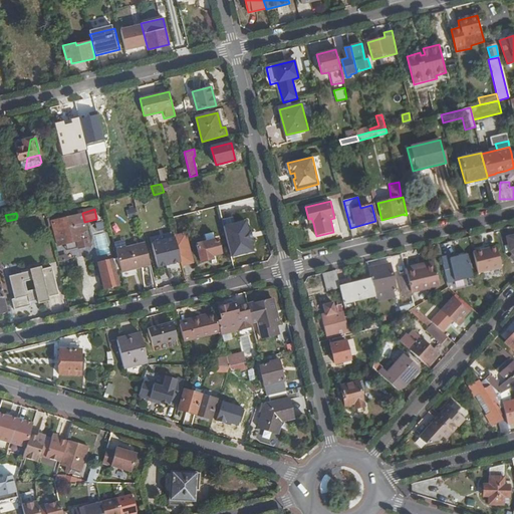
[(79,247),(90,244),(84,222),(82,214),(57,220),(59,229),(54,230),(58,245),(78,240),(79,247)]
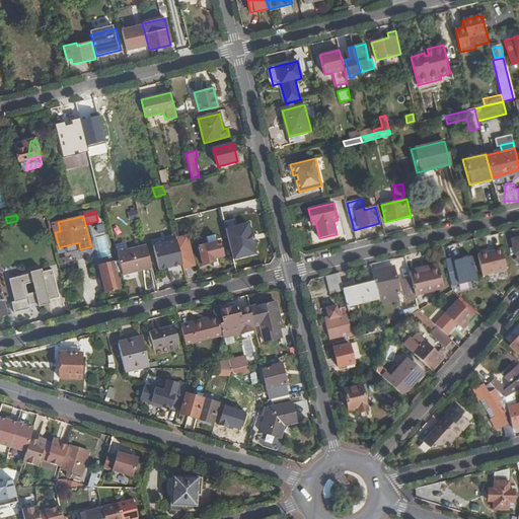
[(188,236),(176,239),(176,242),(180,257),(182,264),(183,268),(183,269),(195,266),(188,236)]
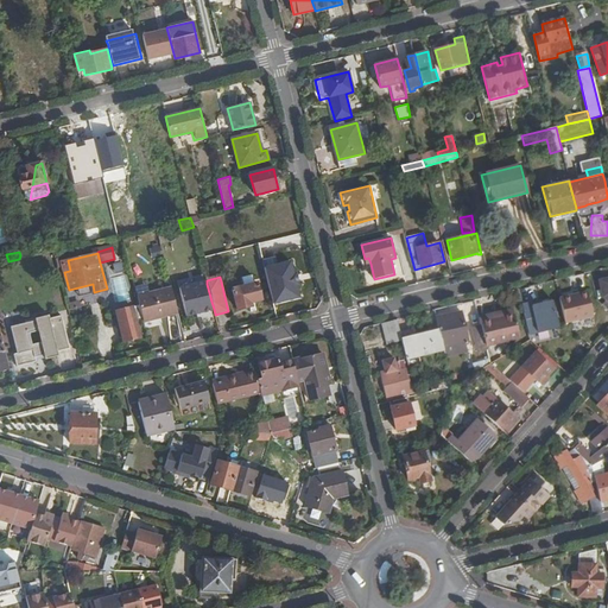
[(276,279),(267,282),(271,298),(280,297),(276,279)]
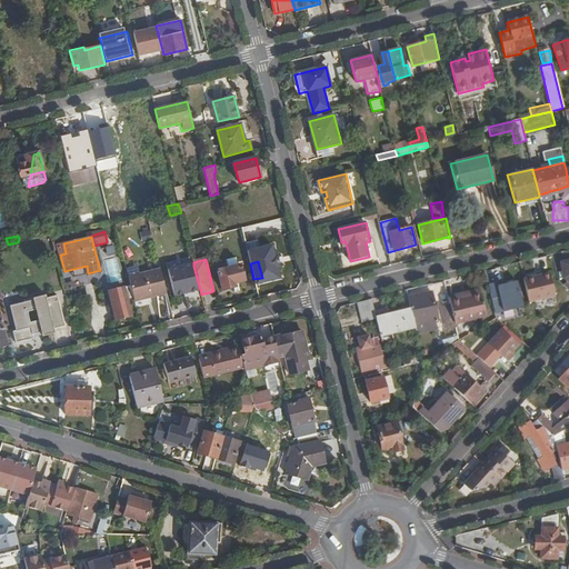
[(183,286),(198,282),(193,266),(193,263),(168,269),(175,296),(186,293),(183,286)]
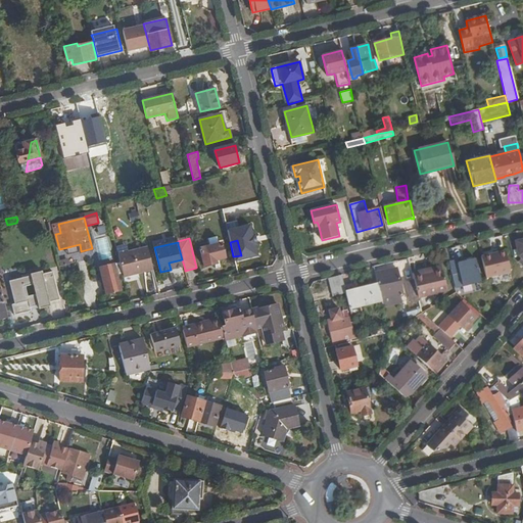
[(221,243),(200,248),(204,267),(216,264),(215,260),(225,257),(221,243)]
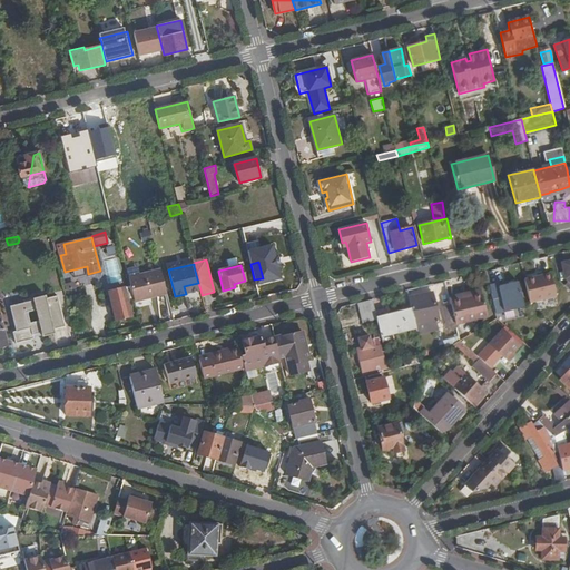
[(167,293),(160,269),(128,277),(135,301),(167,293)]
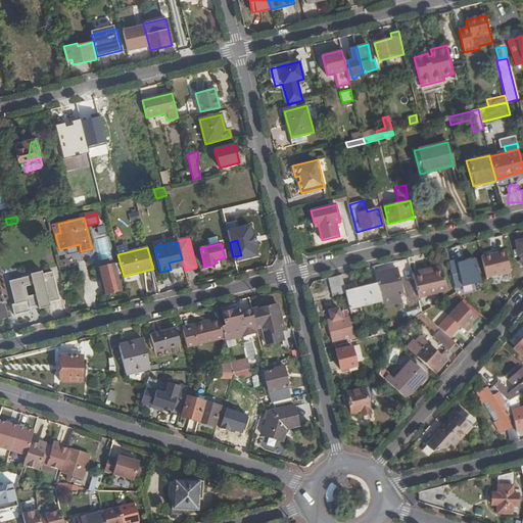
[(507,247),(483,253),(489,279),(513,273),(507,247)]
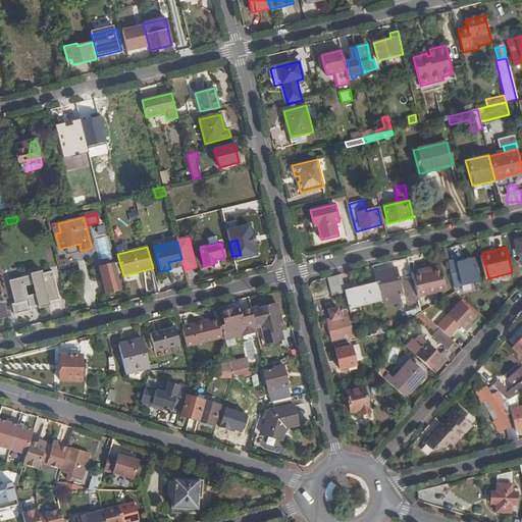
[(474,257),(449,262),(454,288),(479,282),(474,257)]
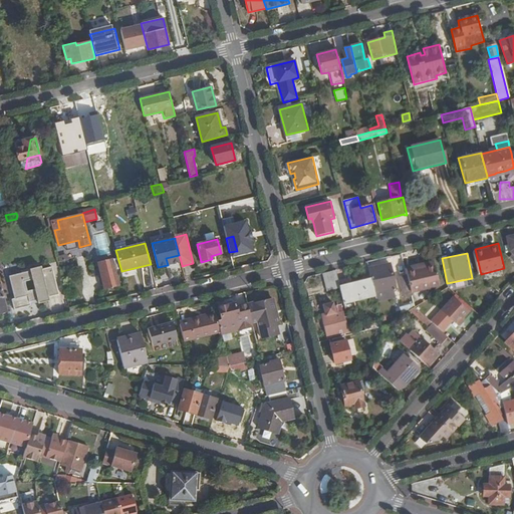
[(110,254),(100,257),(108,287),(118,284),(110,254)]
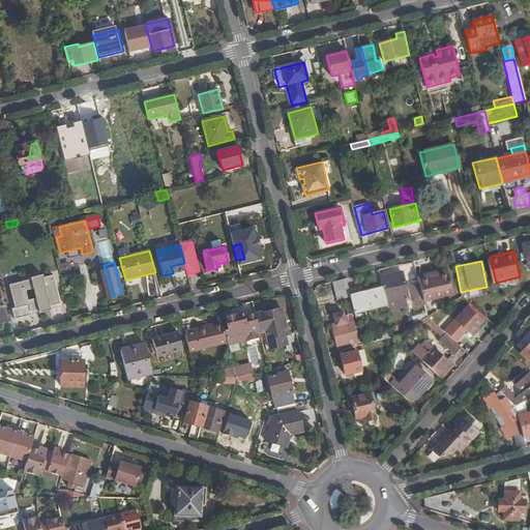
[(173,273),(186,269),(184,263),(171,266),(173,273)]
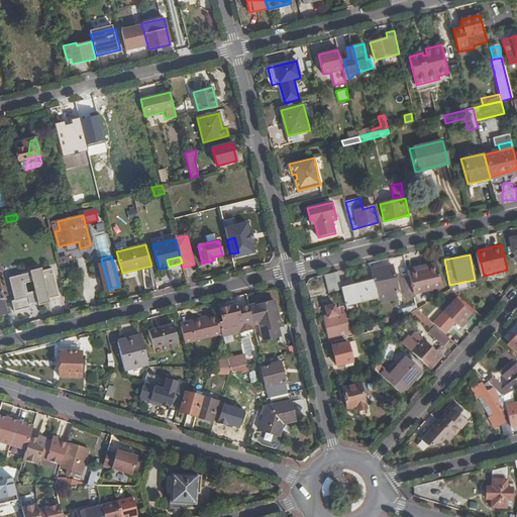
[(409,278),(413,295),(440,288),(435,265),(425,268),(426,271),(408,275),(409,278)]
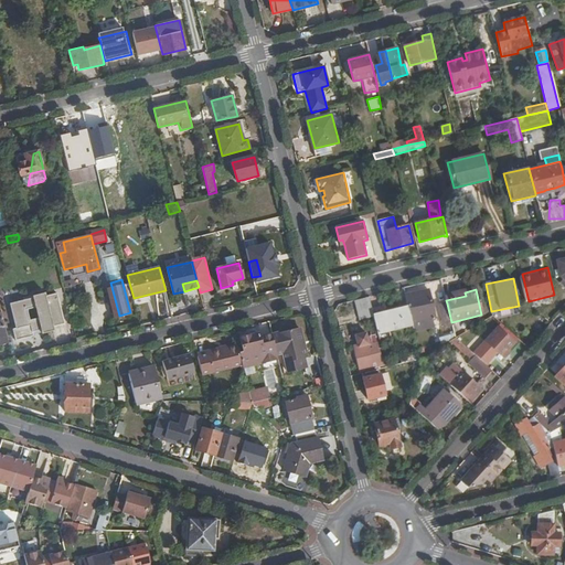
[(428,290),(405,296),(407,304),(412,322),(413,324),(414,330),(424,328),(423,320),(435,318),(428,290)]
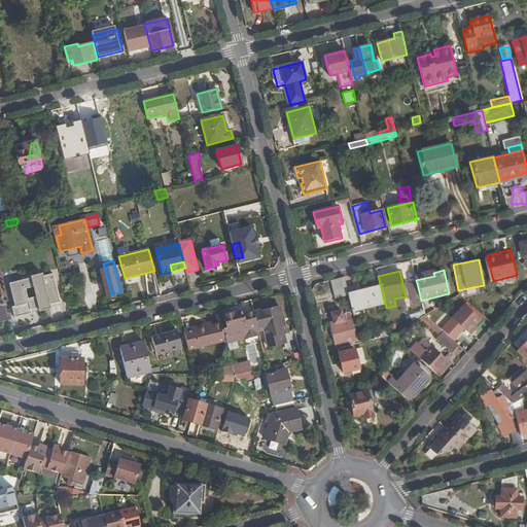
[(409,284),(417,283),(416,280),(415,277),(415,276),(413,277),(411,272),(403,274),(405,279),(408,278),(409,284)]
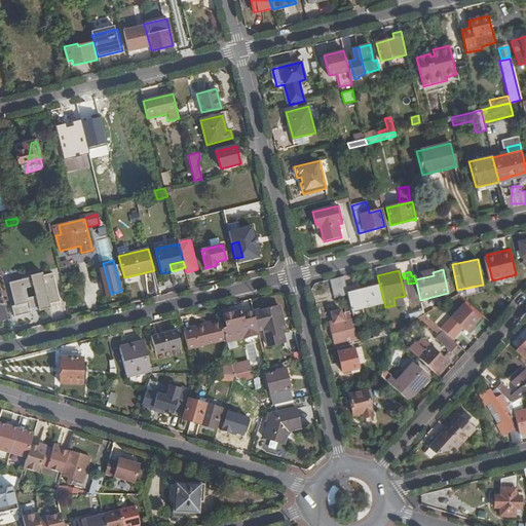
[(29,275),(20,277),(26,297),(48,292),(45,282),(31,286),(29,275)]
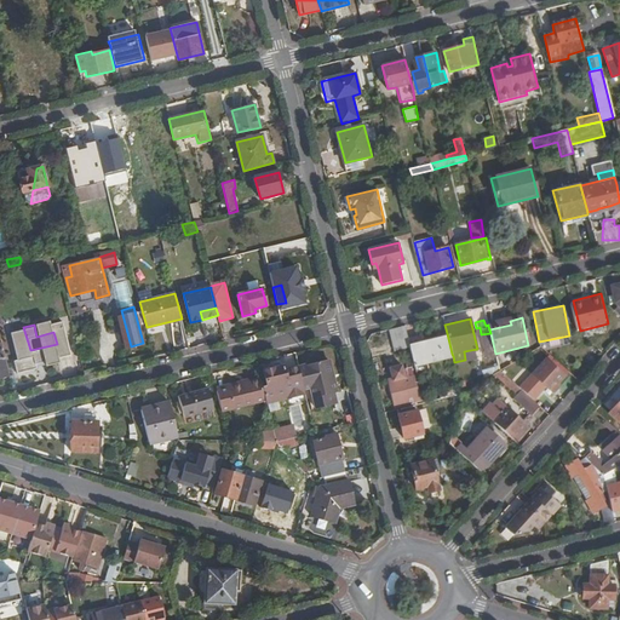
[(394,350),(409,346),(407,338),(405,326),(389,329),(394,350)]
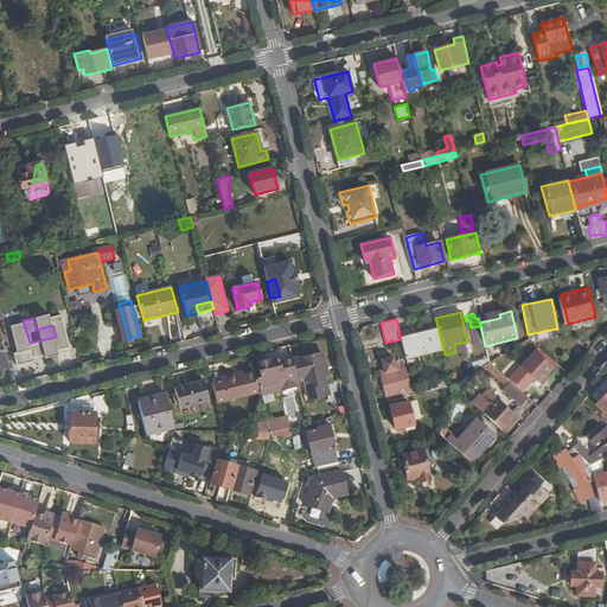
[(401,339),(406,358),(443,349),(442,346),(438,326),(427,328),(428,332),(413,336),(411,332),(410,328),(398,331),(401,339)]
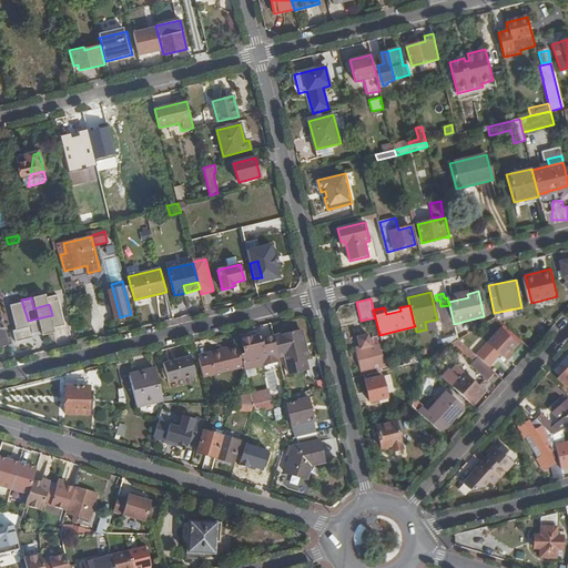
[(446,331),(455,328),(454,324),(449,305),(440,306),(446,331)]
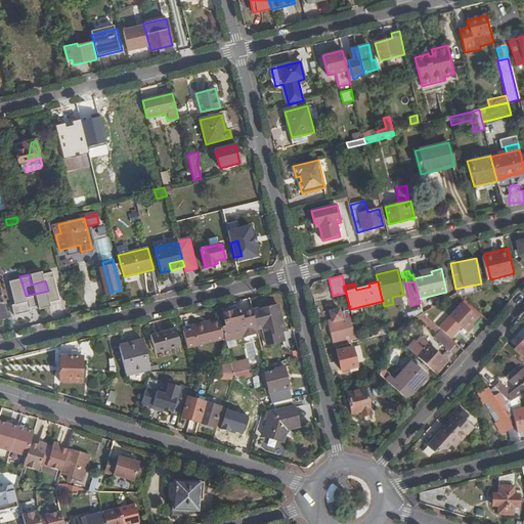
[(0,320),(8,318),(1,290),(0,290),(0,320)]
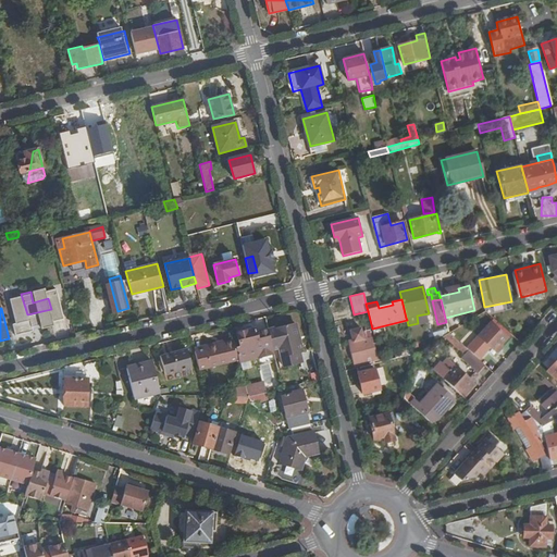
[(429,313),(417,316),(418,323),(430,321),(429,313)]
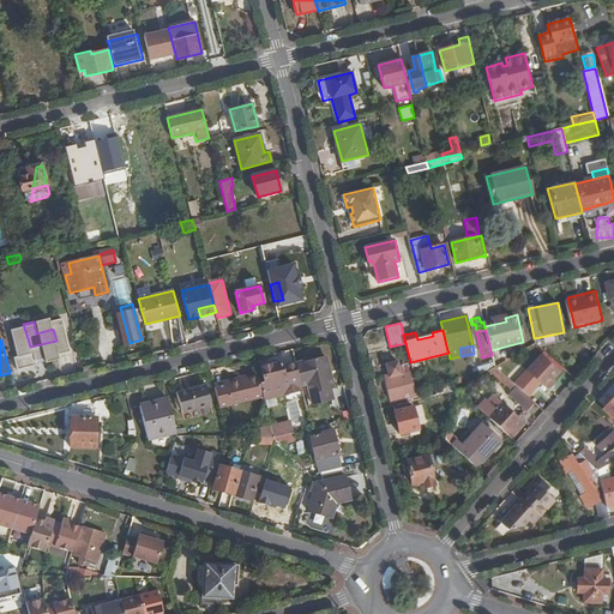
[(527,371),(542,385),(549,378),(552,380),(559,373),(540,356),(527,371)]
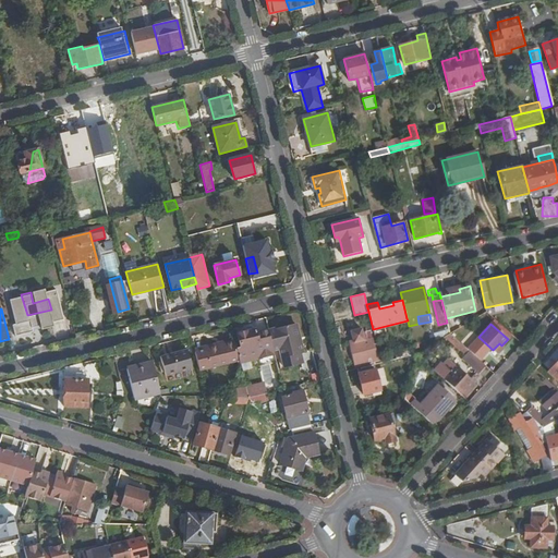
[(295,325),(268,331),(274,351),(280,350),(284,368),(302,364),(300,354),(303,353),(295,325)]
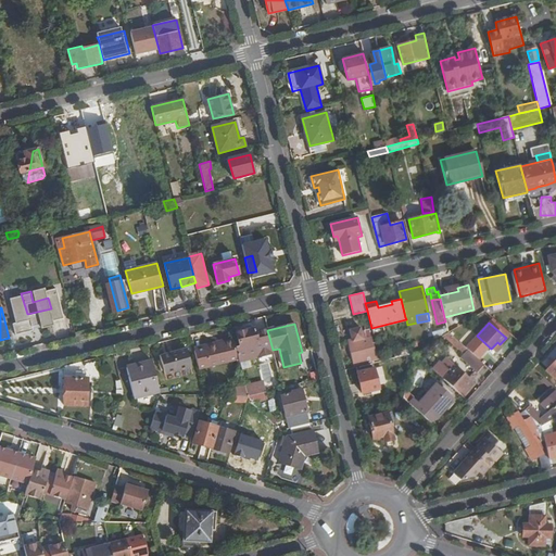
[(370,364),(377,362),(371,338),(364,340),(361,328),(350,331),(353,342),(348,344),(354,368),(355,368),(370,364)]
